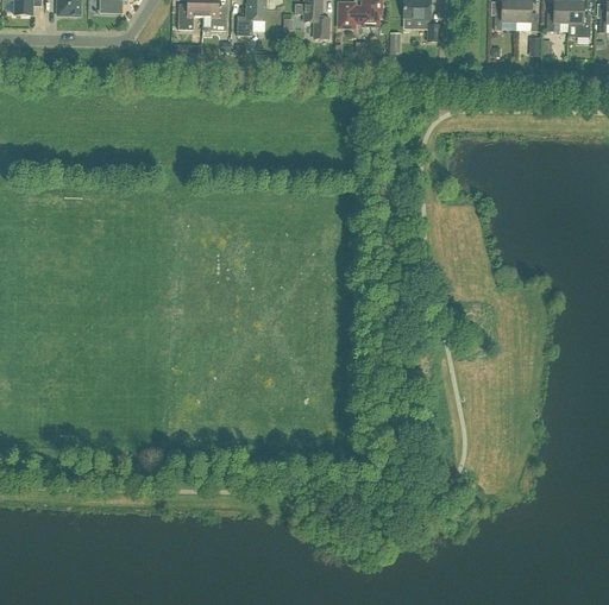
[(13,0),(13,13),(32,13),(32,0),(13,0)]
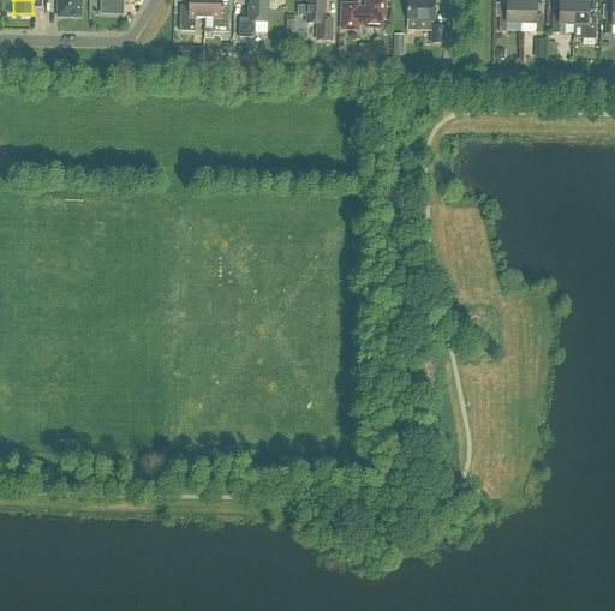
[(82,15),(82,4),(81,4),(79,0),(57,0),(57,13),(70,13),(70,15),(82,15)]
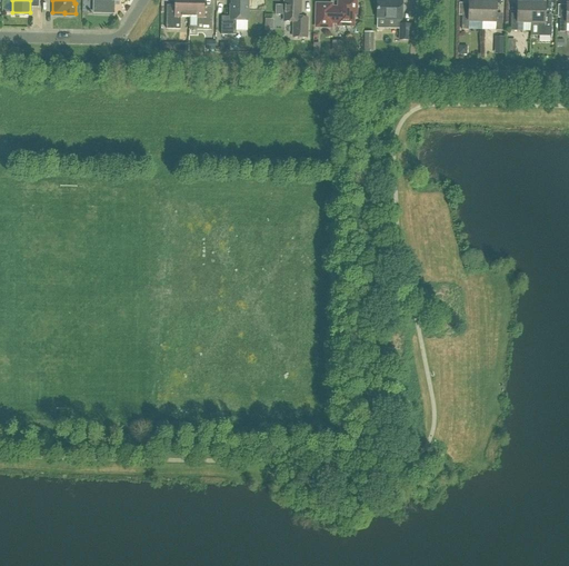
[(93,0),(93,10),(113,10),(113,0),(93,0)]
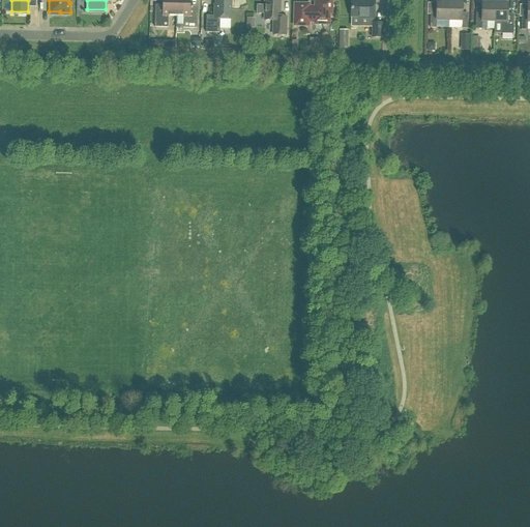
[(176,13),(176,0),(163,0),(163,10),(155,10),(154,25),(168,25),(168,13),(176,13)]
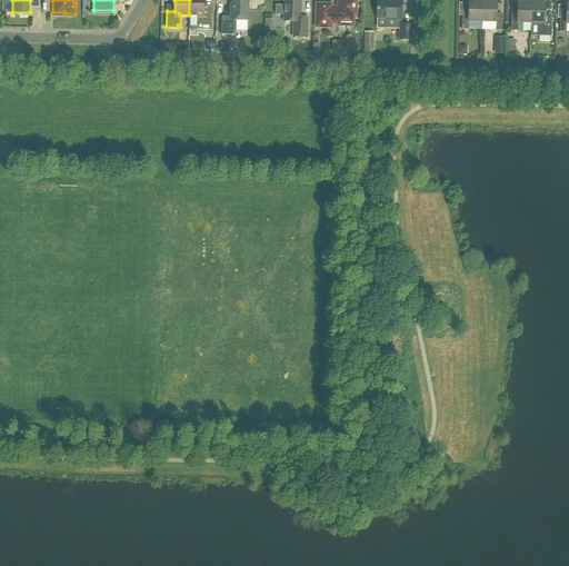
[(189,0),(189,15),(189,25),(197,25),(197,27),(211,28),(212,12),(203,11),(203,0),(189,0)]
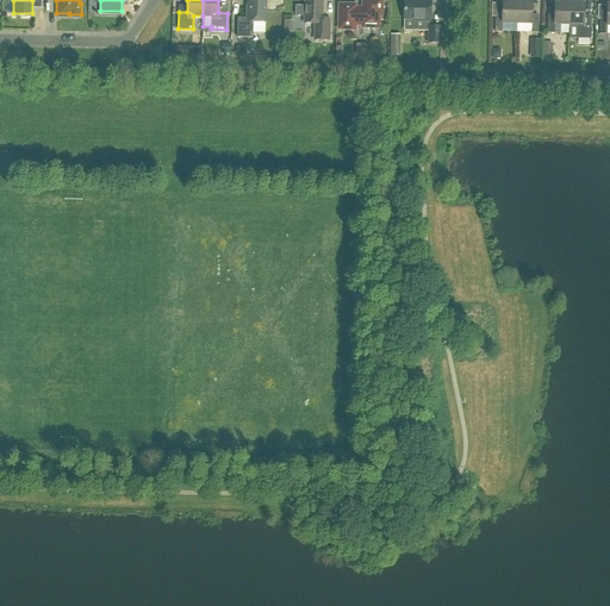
[(266,19),(266,0),(248,0),(248,2),(247,2),(247,16),(237,14),(237,35),(253,35),(253,19),(266,19)]
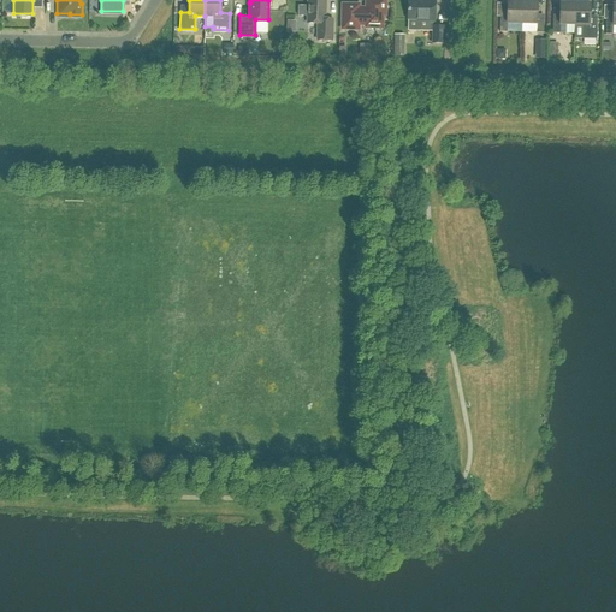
[(332,39),(332,17),(325,16),(325,0),(308,0),(308,4),(298,4),(298,13),(308,13),(308,21),(318,21),(318,37),(332,39)]
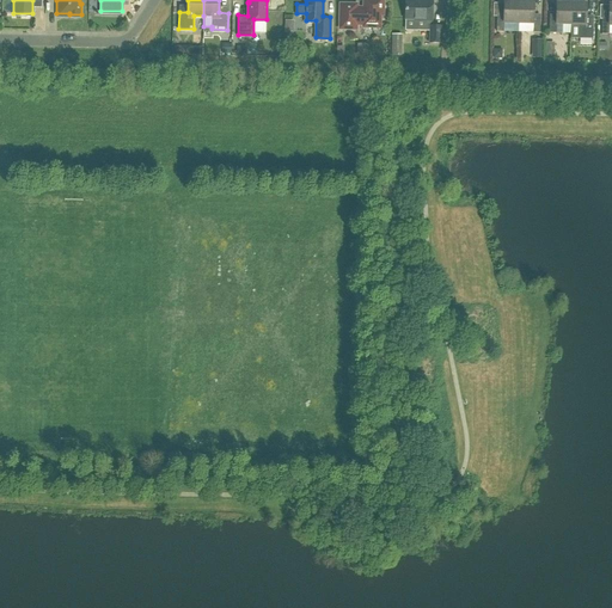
[(380,25),(380,0),(363,0),(363,5),(344,5),(344,22),(363,22),(363,24),(380,25)]
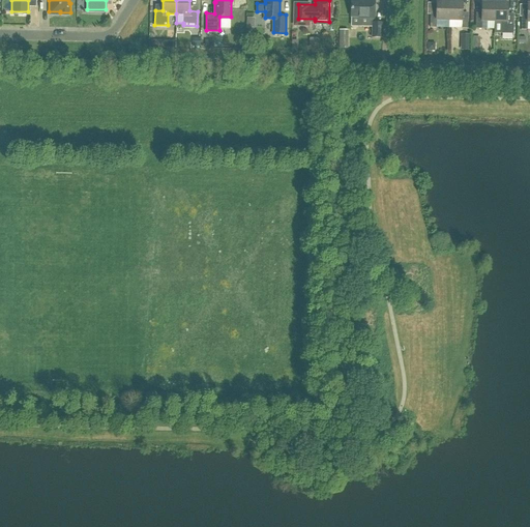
[(374,17),(375,0),(351,0),(351,15),(359,15),(359,16),(374,17)]
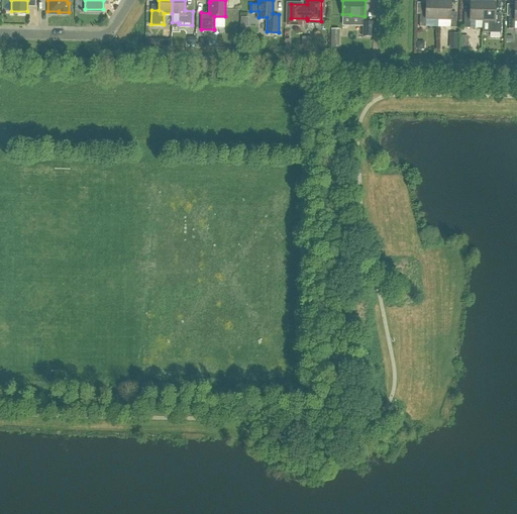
[(438,17),(438,0),(425,0),(425,12),(419,12),(419,24),(425,24),(425,17),(438,17)]
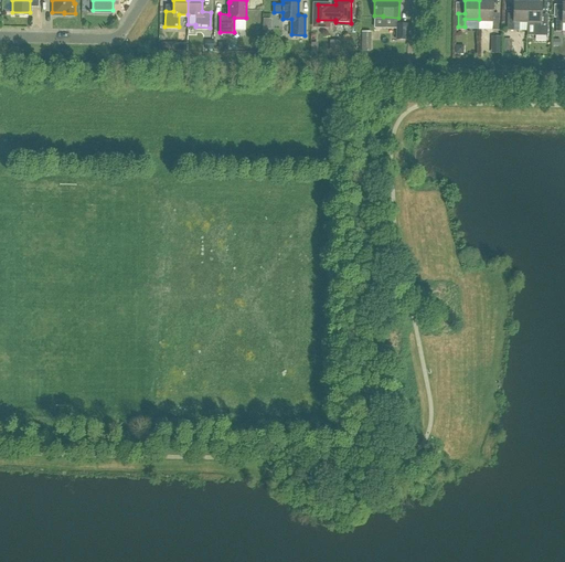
[(479,0),(479,19),(492,20),(492,28),(498,28),(499,14),(492,14),(492,0),(479,0)]
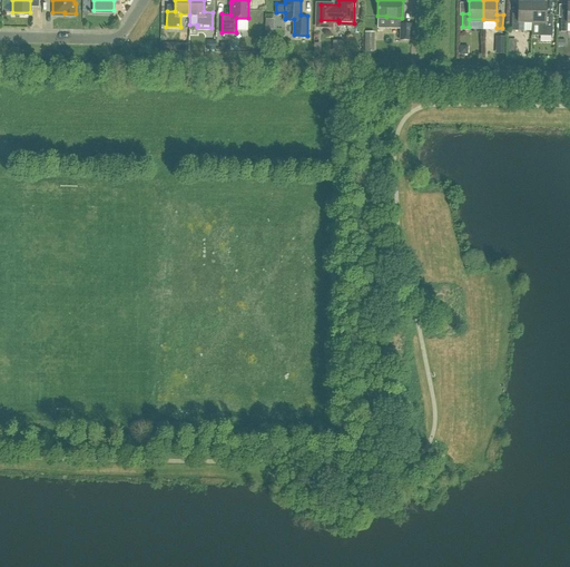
[(531,21),(532,1),(518,0),(518,15),(511,15),(511,28),(518,28),(523,29),(523,20),(531,21)]
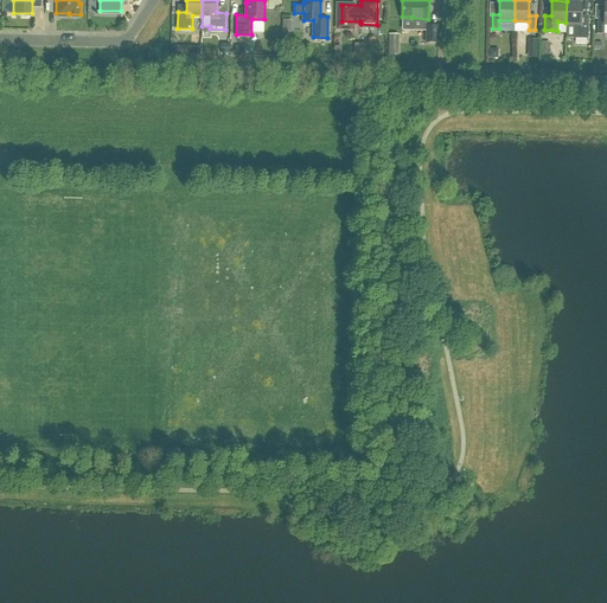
[(567,1),(566,23),(574,23),(574,36),(587,36),(587,37),(588,37),(588,26),(588,17),(581,17),(581,1),(567,1)]
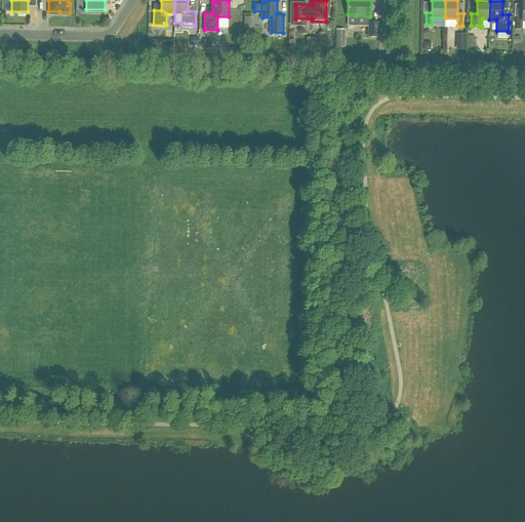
[(524,19),(524,1),(522,1),(522,14),(516,14),(516,27),(522,28),(522,19),(524,19)]
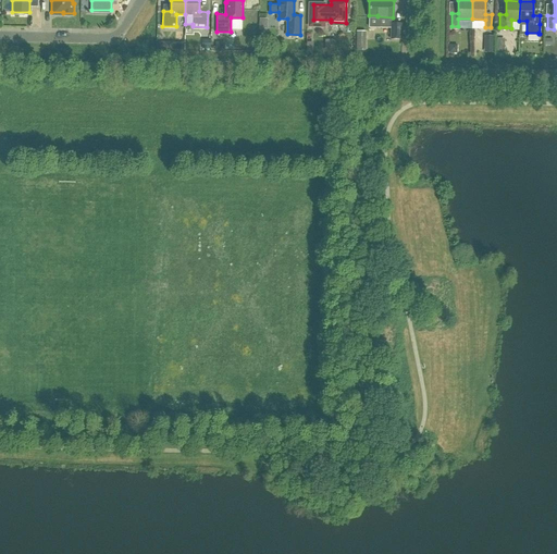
[(401,37),(401,22),(391,22),(391,37),(401,37)]
